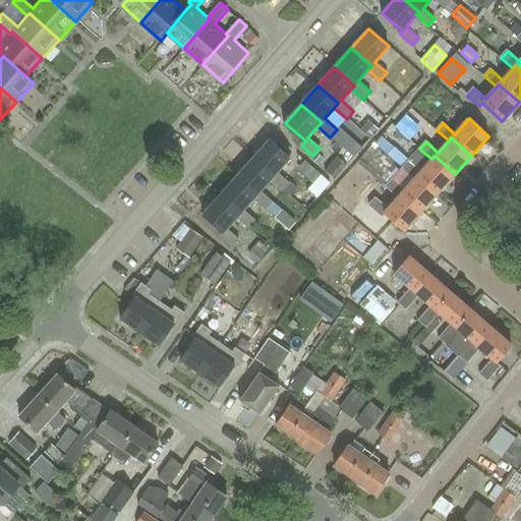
[(283,189),(290,182),(278,171),(291,157),(271,138),(253,158),(274,176),(271,179),(283,189)]
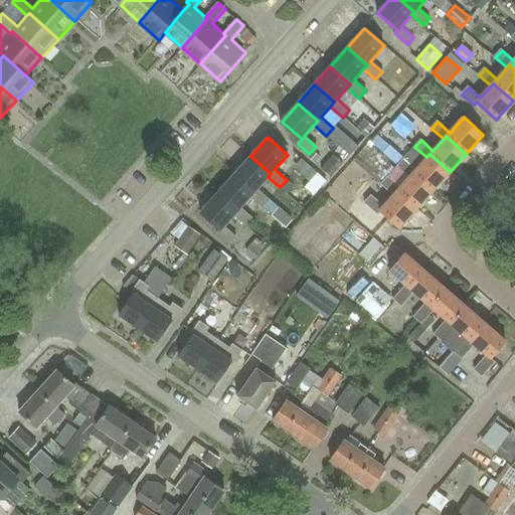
[(383,153),(398,166),(404,159),(389,145),(383,153)]
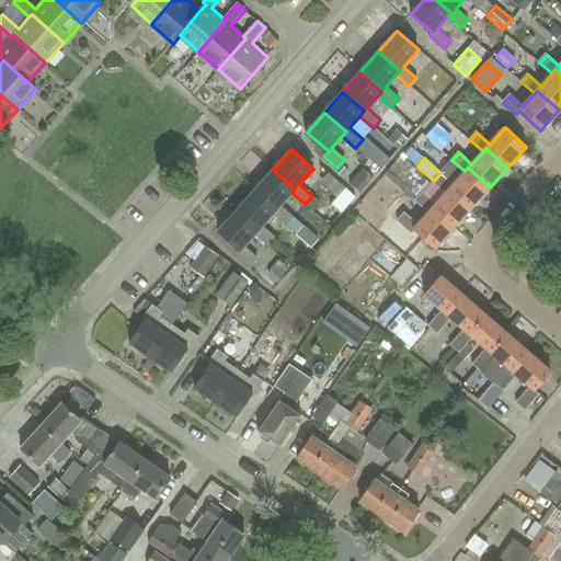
[(441,173),(434,181),(447,192),(449,189),(471,208),(490,187),(468,168),(465,171),(454,184),(441,173)]
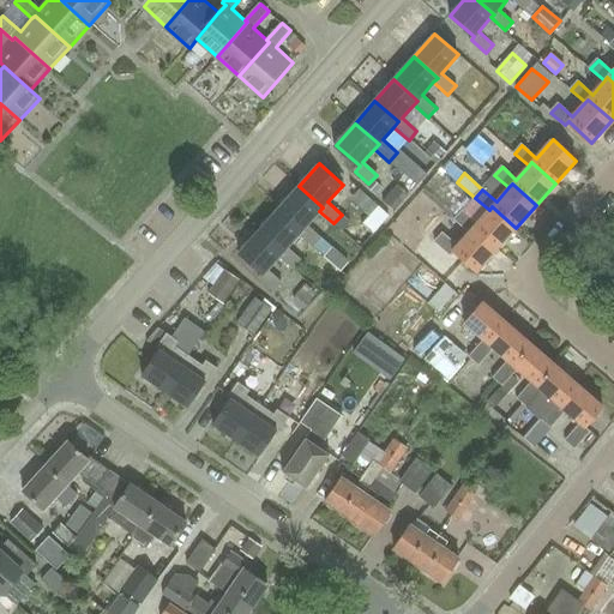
[(308,224),(319,211),(323,208),(299,186),(280,209),(304,230),(300,234),(314,246),(321,236),(308,224)]
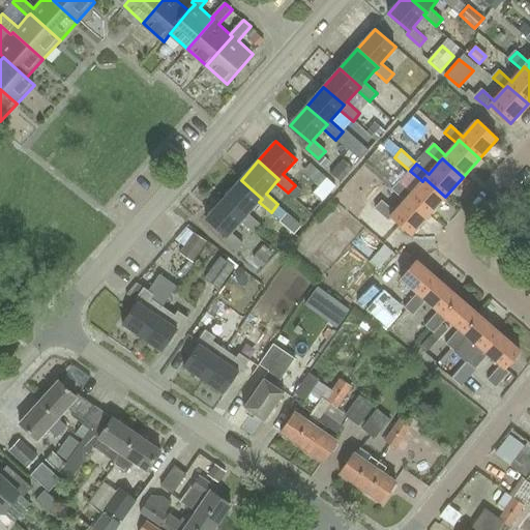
[(400,182),(392,189),(405,201),(408,198),(428,216),(445,197),(424,178),(422,181),(412,193),(400,182)]
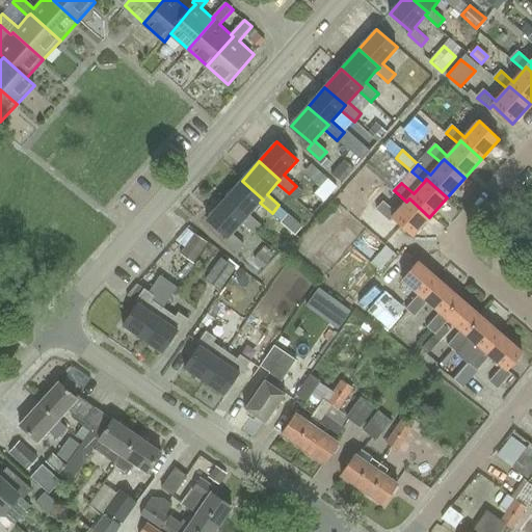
[(242,181),(224,200),(245,218),(243,221),(256,232),(262,224),(249,214),(260,203),(263,200),(242,181)]
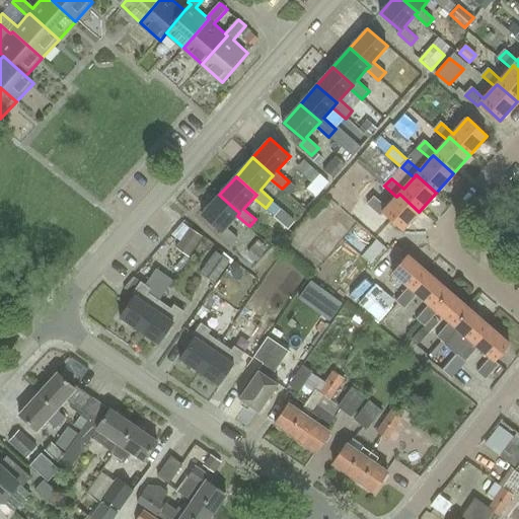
[(373,198),(368,204),(380,215),(383,212),(402,230),(419,212),(399,194),(396,197),(386,209),(373,198)]
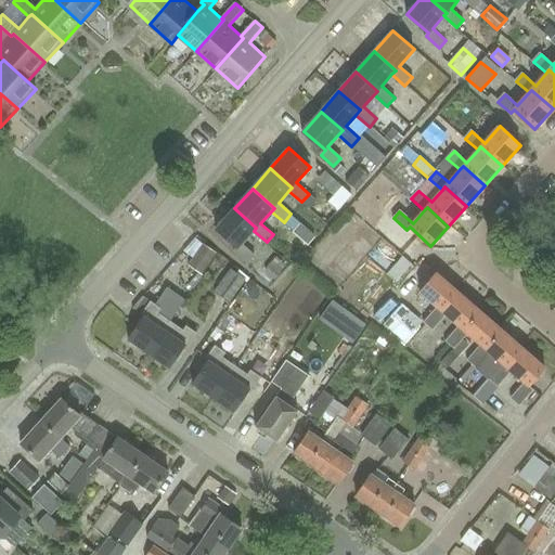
[(234,208),(216,229),(237,248),(235,252),(248,262),(255,255),(242,244),(254,231),(256,228),(234,208)]
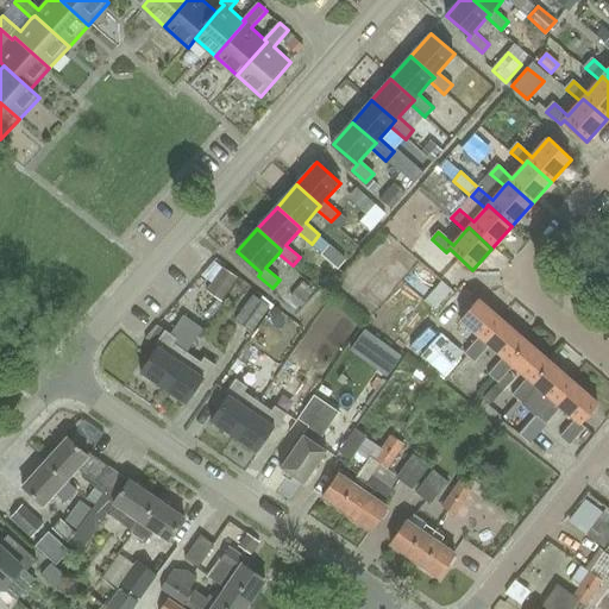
[(339,269),(346,261),(330,245),(322,253),(339,269)]
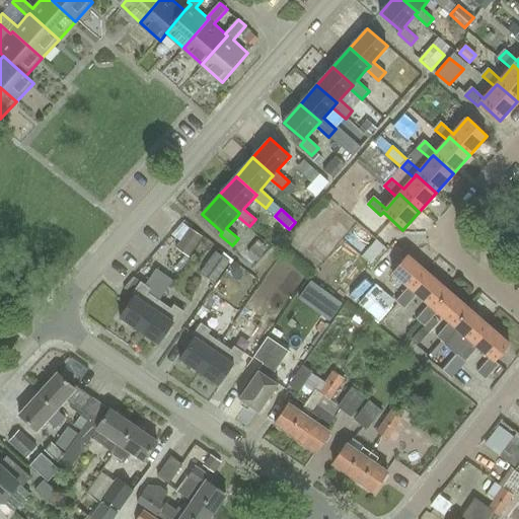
[(189,256),(202,237),(190,228),(175,248),(189,256)]
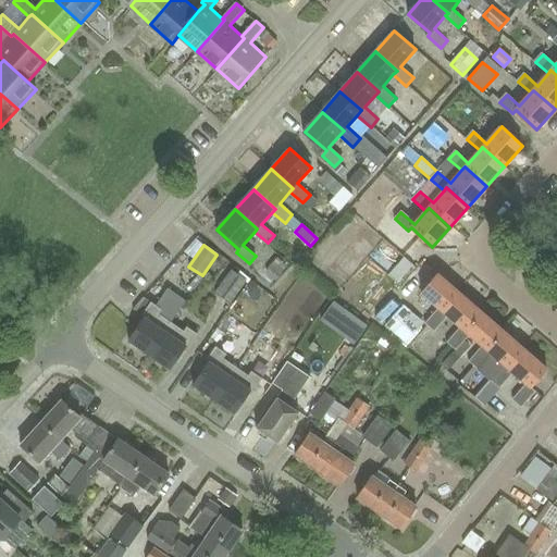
[(397,283),(413,263),(405,256),(388,275),(397,283)]
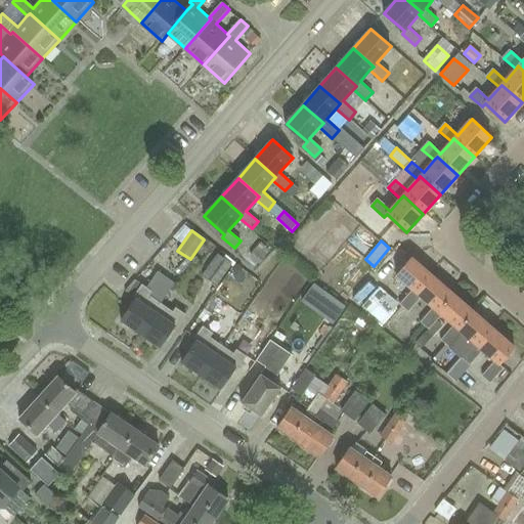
[(258,263),(269,250),(260,243),(250,255),(258,263)]
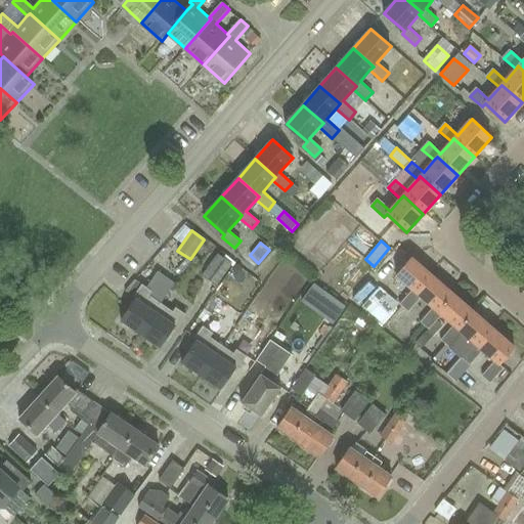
[(217,286),(232,264),(219,254),(204,275),(217,286)]
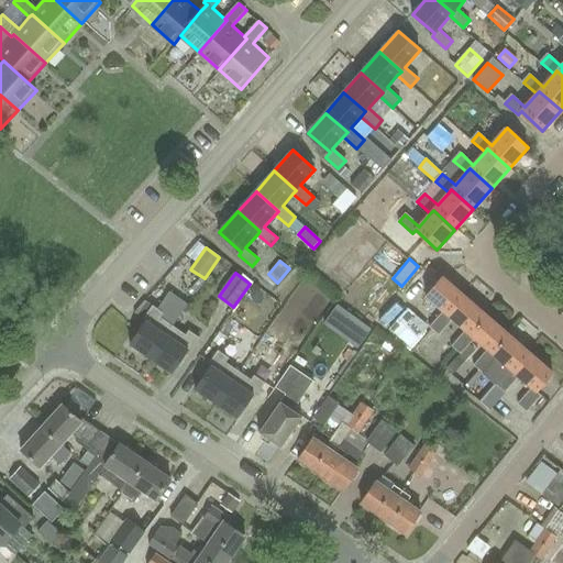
[(442,276),(426,295),(444,311),(430,327),(439,334),(453,319),(449,315),(465,296),(442,276)]
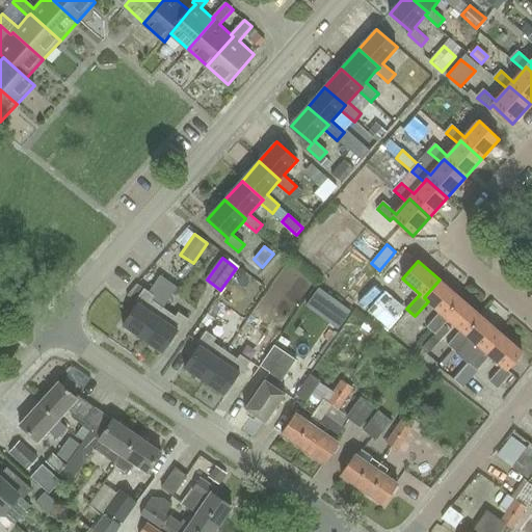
[(445,316),(460,298),(440,280),(424,297),(428,301),(441,312),(427,326),(435,335),(445,324),(449,319),(445,316)]
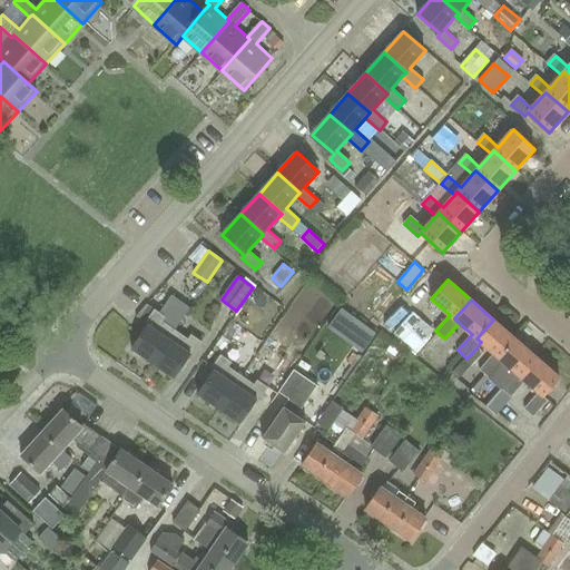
[(154,362),(175,331),(163,322),(165,316),(147,305),(137,316),(149,324),(133,347),(154,362)]
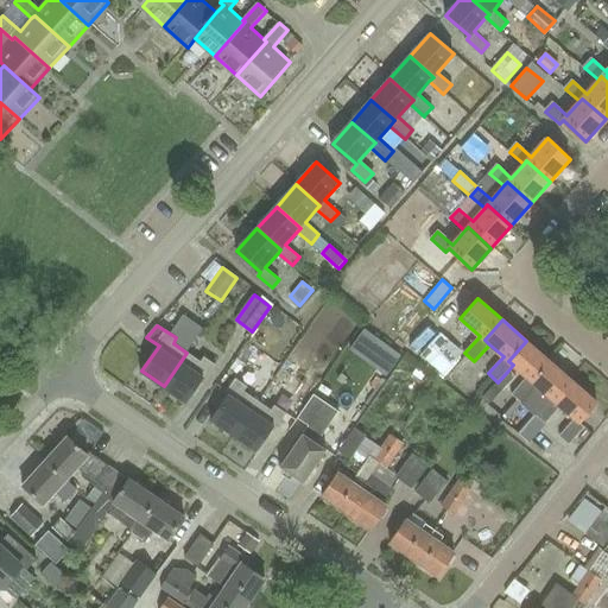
[(508,361),(513,365),(527,378),(513,394),(523,403),(537,386),(532,382),(550,362),(526,341),(508,361)]
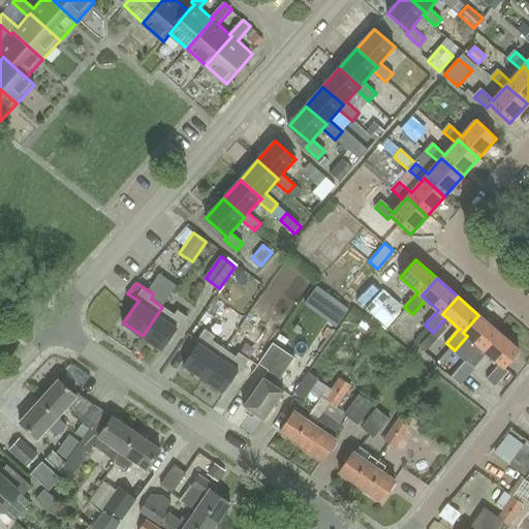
[(162,307),(143,336),(162,350),(178,329),(179,330),(187,317),(177,311),(175,315),(162,307)]
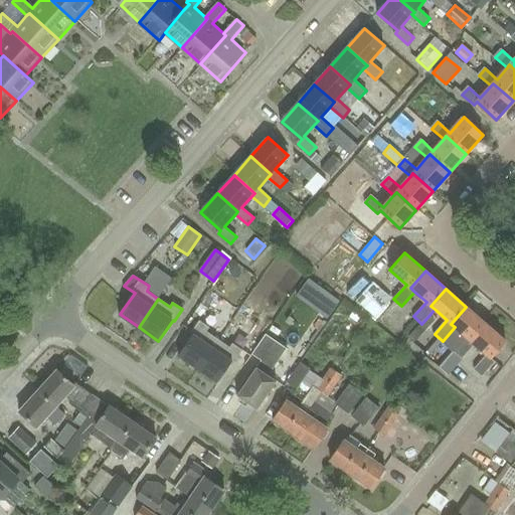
[(206,312),(198,307),(194,313),(203,318),(206,312)]
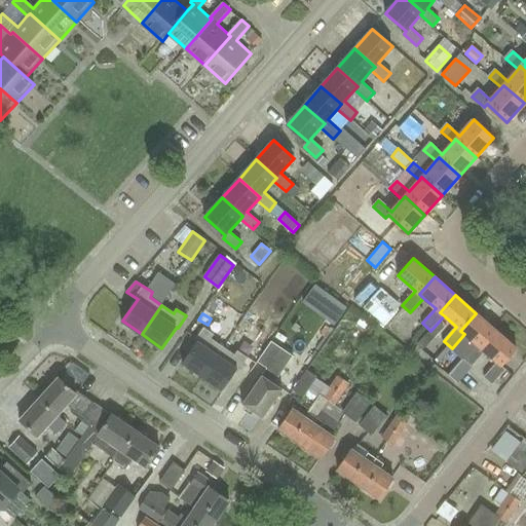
[(460,331),(464,334),(477,344),(464,359),(473,367),(486,351),(482,348),(496,331),(476,313),(460,331)]
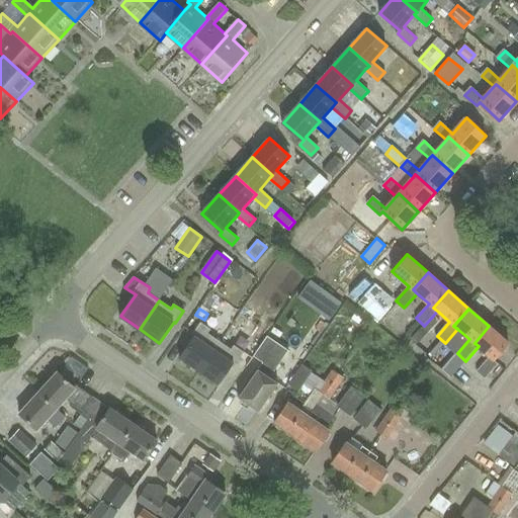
[(254,329),(265,335),(273,322),(262,315),(254,329)]
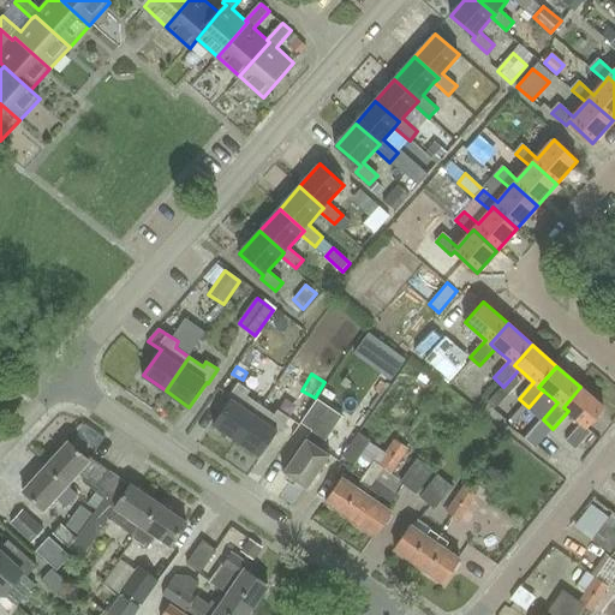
[(497,408),(521,381),(514,375),(503,387),(490,402),(497,408)]
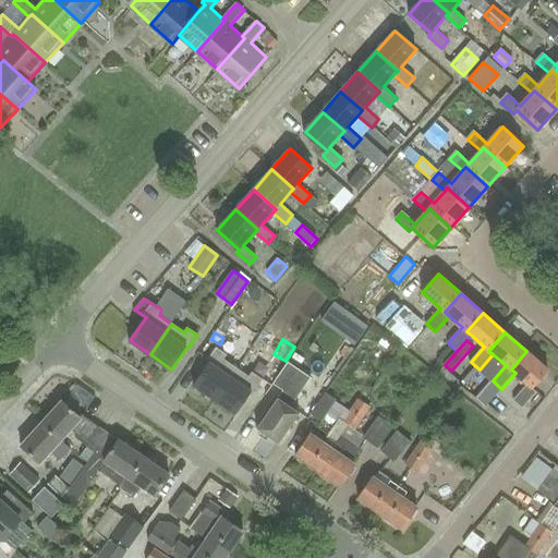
[(215,399),(237,368),(223,360),(227,355),(216,348),(208,360),(210,362),(194,385),(215,399)]
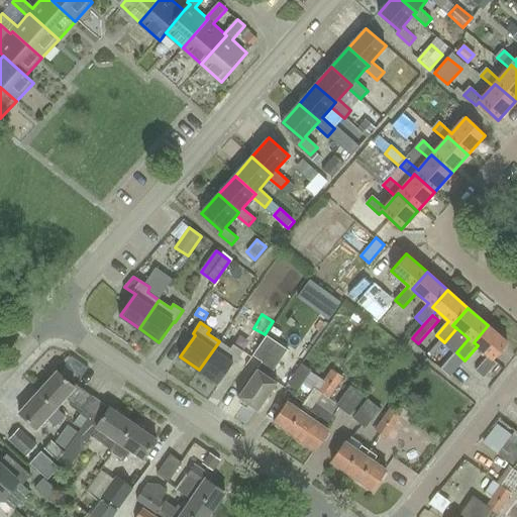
[(474,342),(478,345),(490,356),(477,371),(486,378),(499,363),(495,359),(509,343),(488,325),(474,342)]
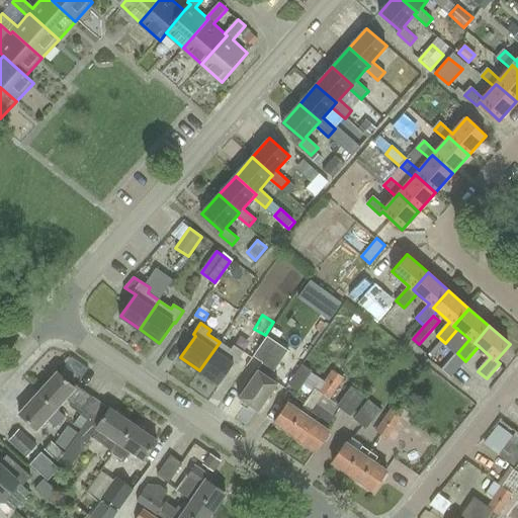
[(288,351),(277,343),(268,336),(254,356),(263,362),(239,397),(259,412),(280,382),(271,375),(288,351)]
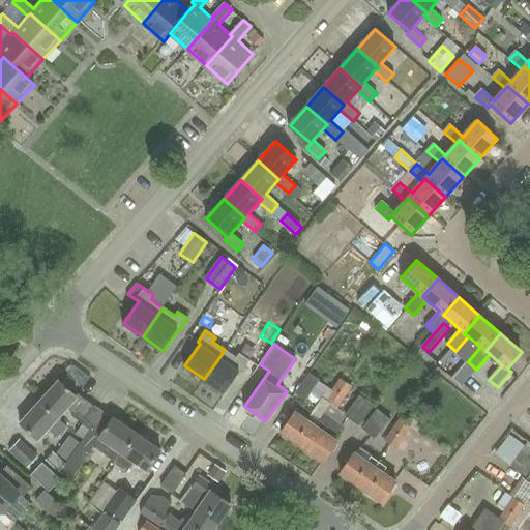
[(225,350),(204,379),(225,393),(239,372),(241,373),(249,360),(239,353),(236,357),(225,350)]
